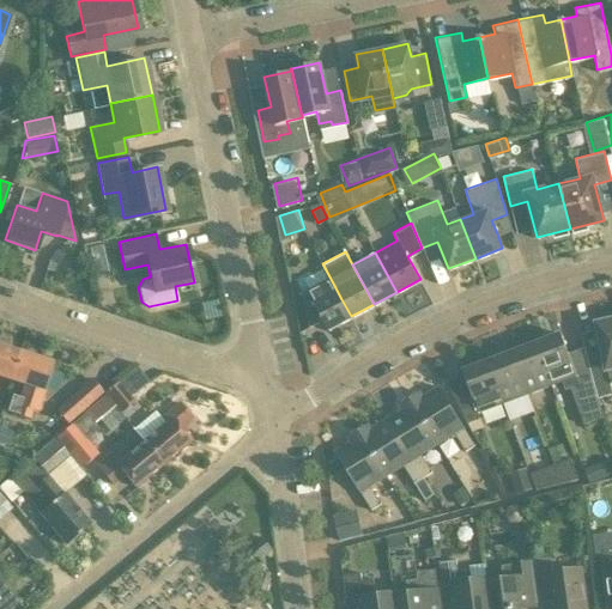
[(328,329),(351,316),(341,299),(329,276),(301,292),(308,326),(322,318),(328,329)]
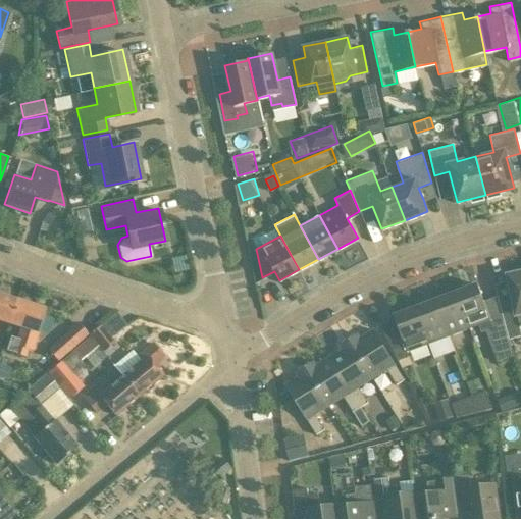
[(520,333),(520,326),(520,325),(520,270),(507,274),(509,280),(512,299),(499,301),(505,322),(509,338),(520,334),(520,333)]
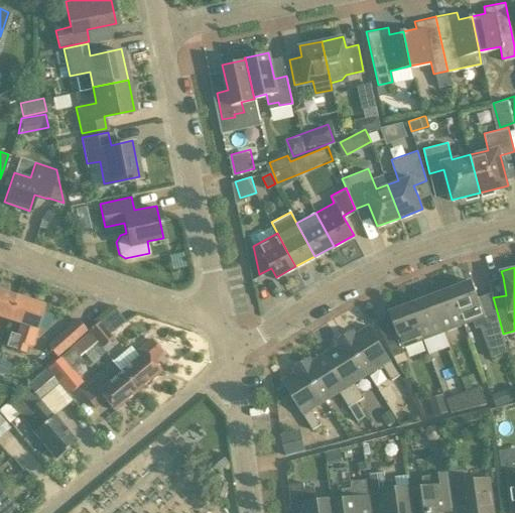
[(471,279),(451,287),(464,323),(472,319),(475,327),(480,326),(490,355),(507,350),(503,334),(499,318),(487,323),(477,295),(471,279)]
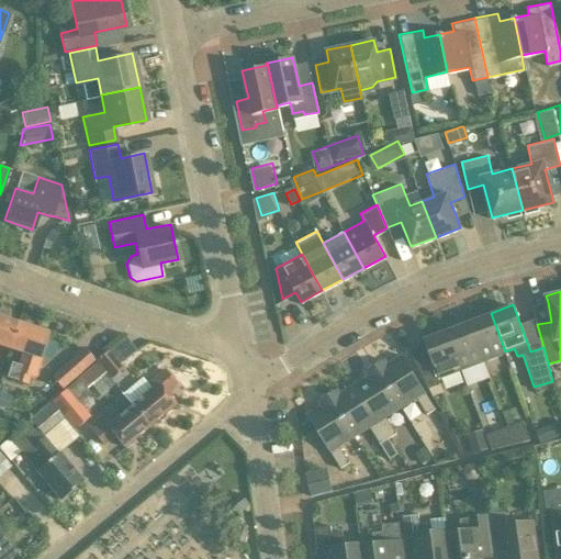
[(491,313),(468,321),(483,360),(505,351),(491,313)]
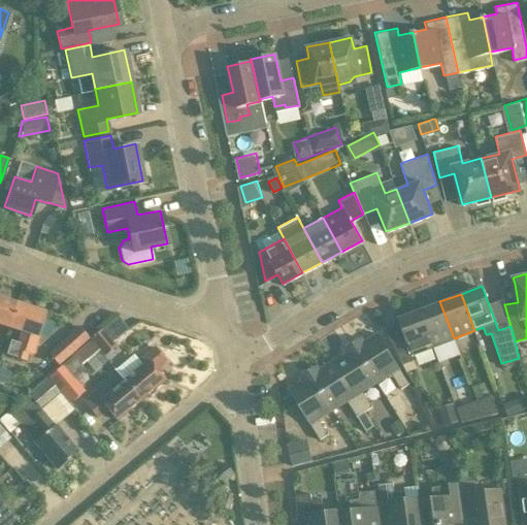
[(0,322),(8,325),(17,302),(0,296),(0,322)]
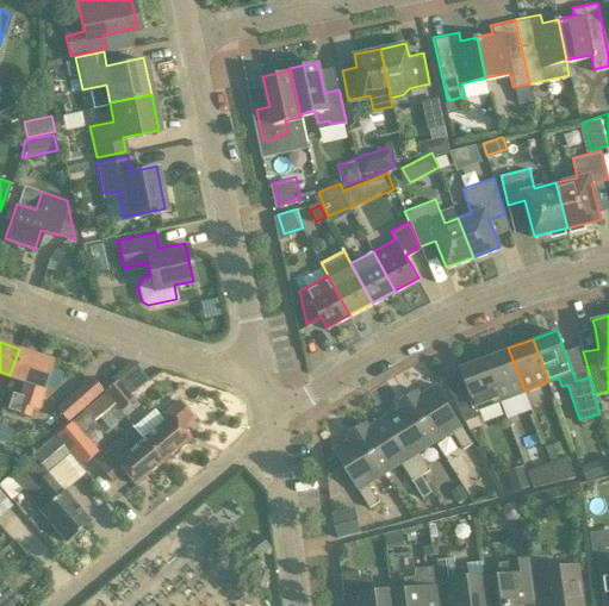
[(508,348),(484,357),(499,399),(524,391),(508,348)]
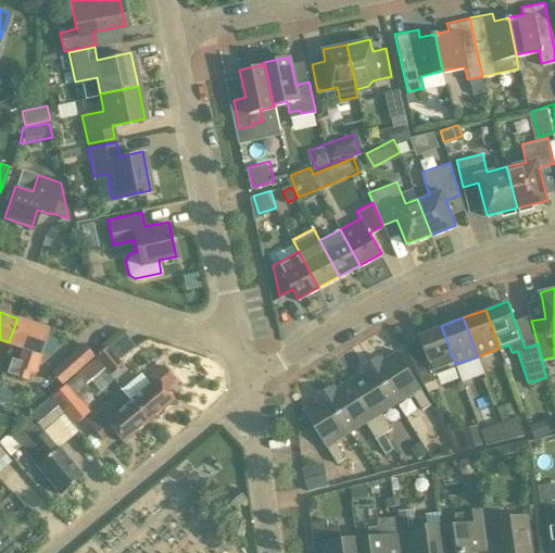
[(26,378),(28,371),(34,372),(48,327),(17,318),(9,342),(22,347),(19,359),(10,356),(4,372),(26,378)]
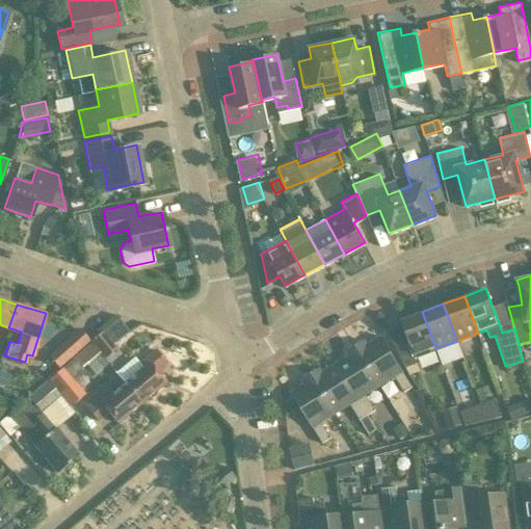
[(415,356),(435,348),(422,312),(400,320),(405,332),(391,337),(403,366),(416,362),(415,356)]
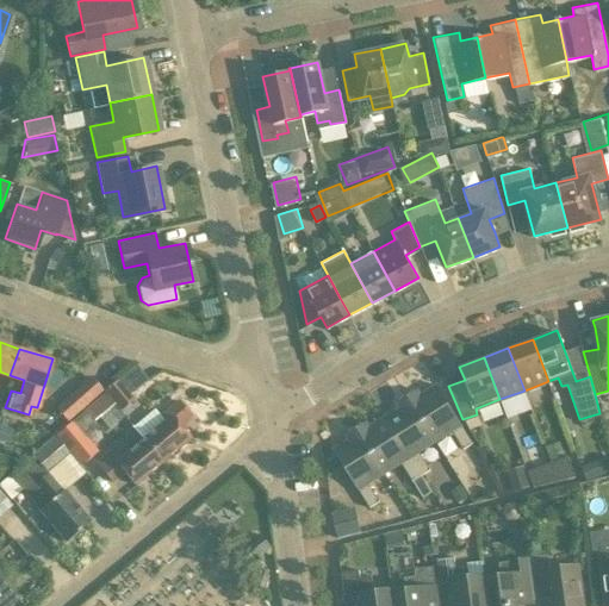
[(66,419),(101,388),(89,375),(54,406),(66,419)]
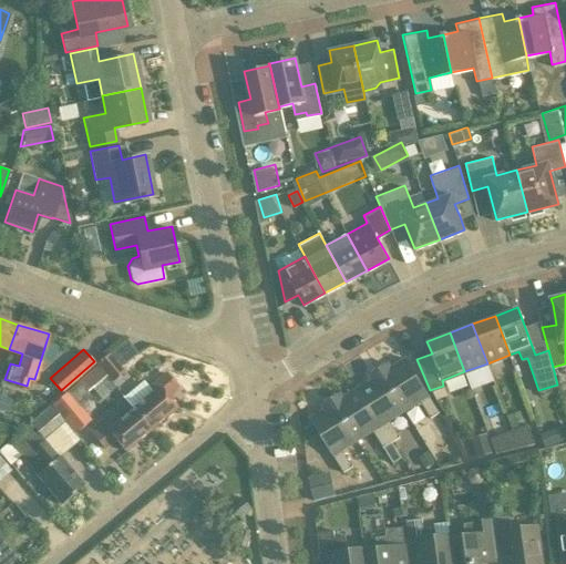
[(109,350),(96,361),(114,385),(120,380),(115,376),(124,369),(121,365),(109,350)]
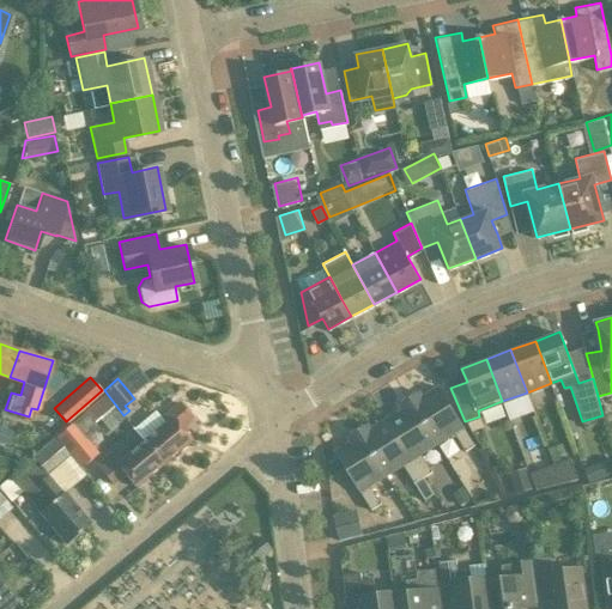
[(418,390),(408,396),(437,442),(453,432),(465,450),(474,444),(437,384),(422,395),(418,390)]
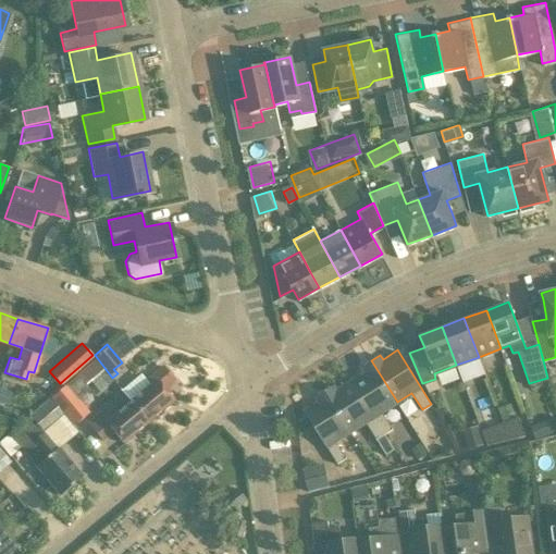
[(77,372),(76,374),(85,384),(89,380),(103,368),(95,358),(77,372)]
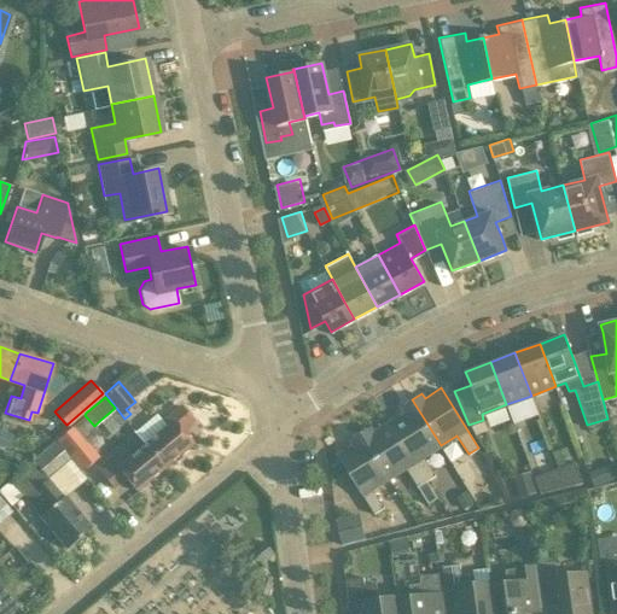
[(424,456),(441,445),(412,399),(401,405),(405,411),(389,421),(425,480),(435,474),(424,456)]
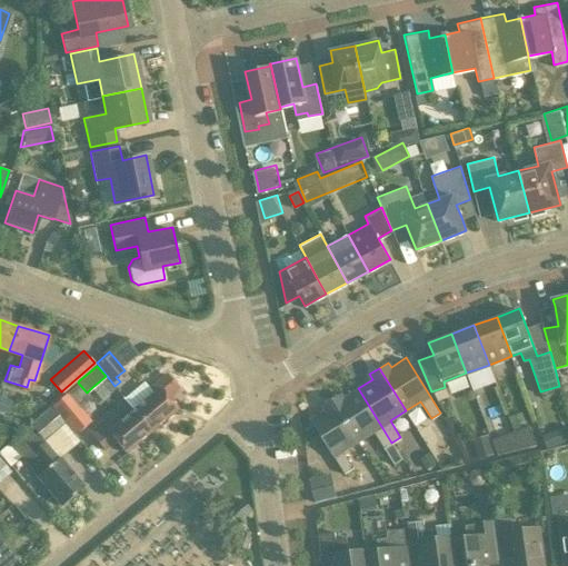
[(152,390),(132,407),(149,428),(176,407),(165,395),(176,386),(165,371),(148,385),(152,390)]
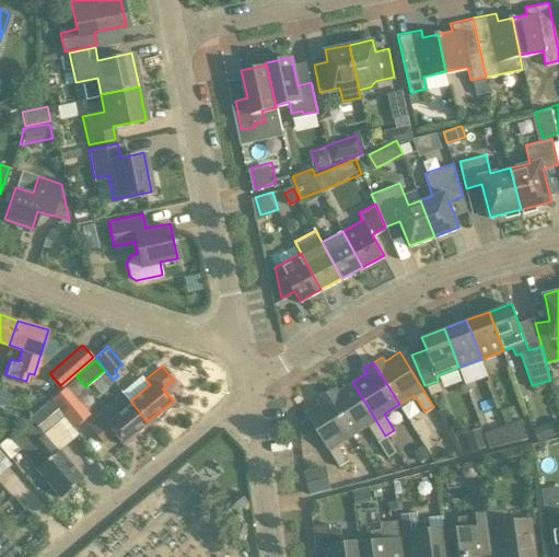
[(395,451),(385,436),(352,382),(338,391),(336,386),(326,392),(352,433),(368,424),(387,456),(395,451)]
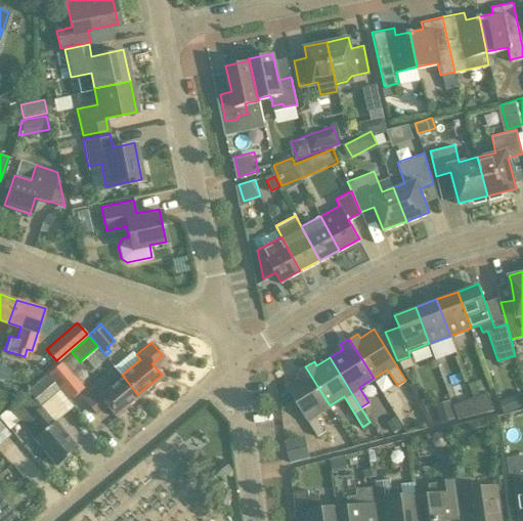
[(62,359),(47,373),(66,395),(69,398),(84,386),(74,375),(62,359)]
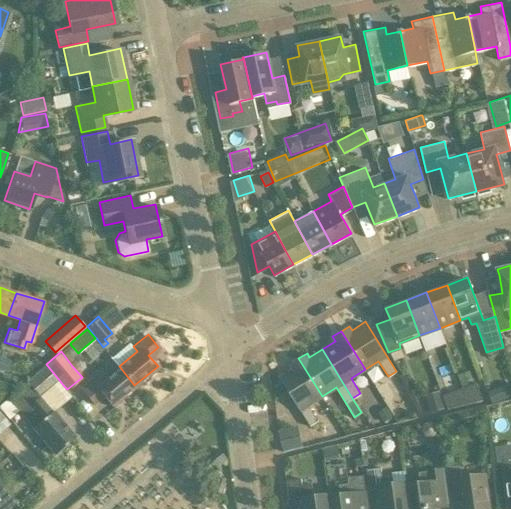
[(286,388),(309,425),(317,420),(308,405),(322,396),(298,358),(289,363),(292,367),(279,376),(286,388)]
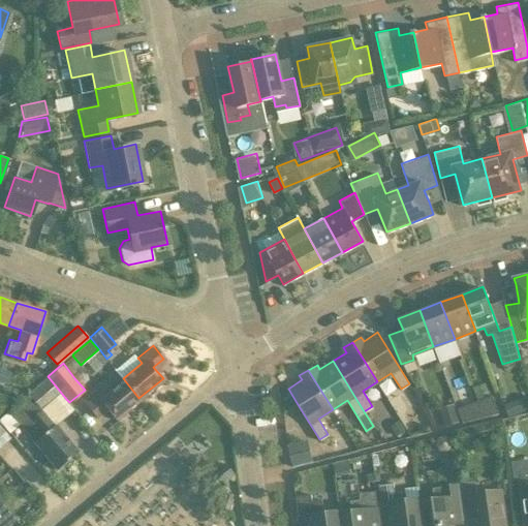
[(51,423),(40,410),(60,394),(45,376),(26,393),(27,395),(0,416),(0,422),(7,432),(19,423),(33,439),(32,440),(55,468),(75,451),(52,422),(51,423)]
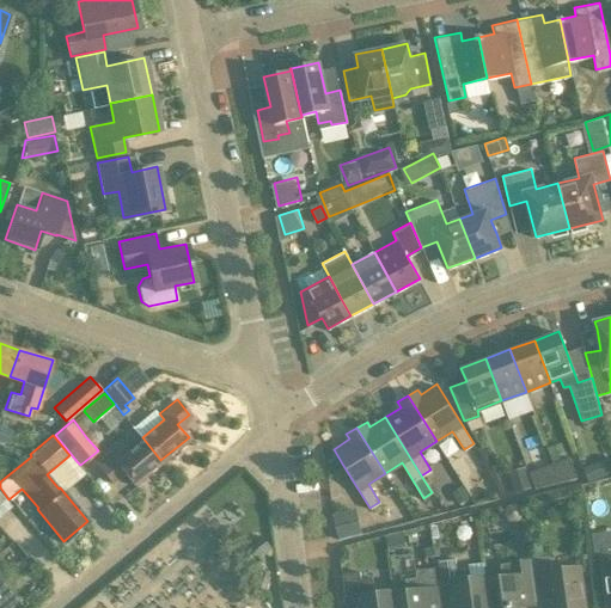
[(133,483),(160,460),(142,437),(120,455),(115,450),(98,465),(111,480),(123,471),(133,483)]
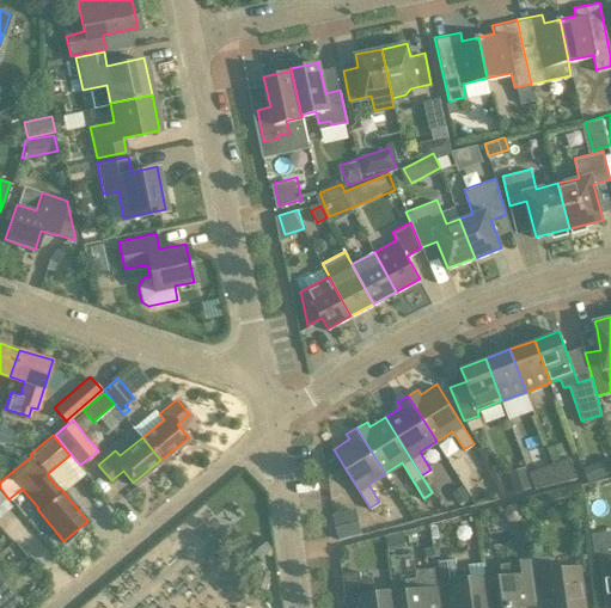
[(568,456),(561,460),(553,462),(558,481),(576,477),(568,456)]
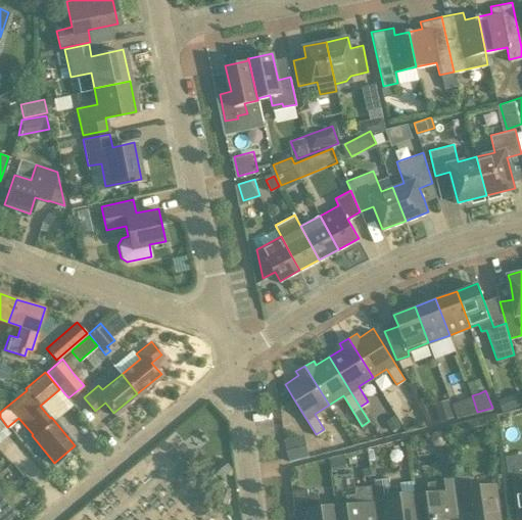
[(457,417),(477,412),(472,395),(451,404),(457,417)]
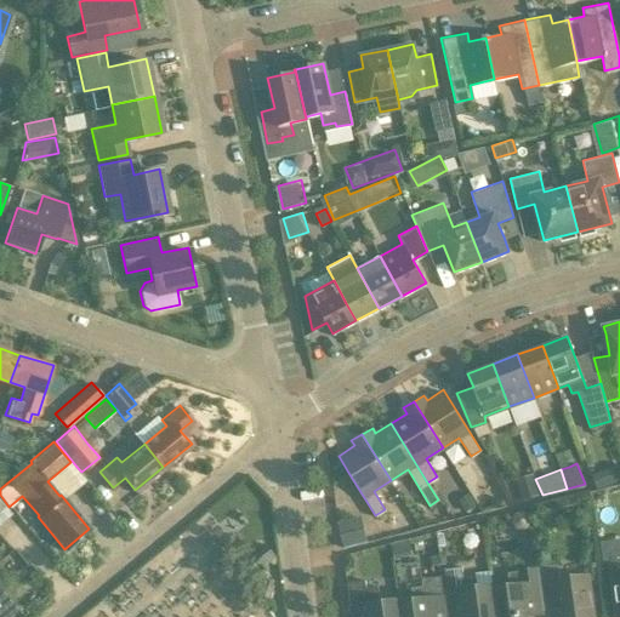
[(513,479),(522,500),(539,493),(532,472),(513,479)]
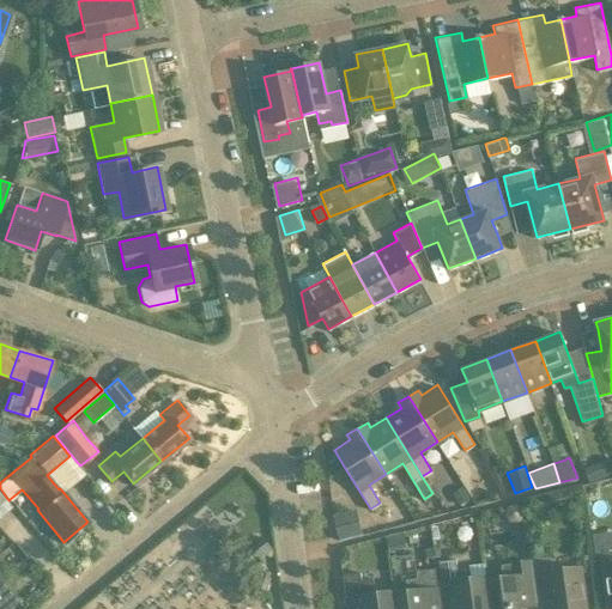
[(0,515),(11,506),(0,493),(0,515)]
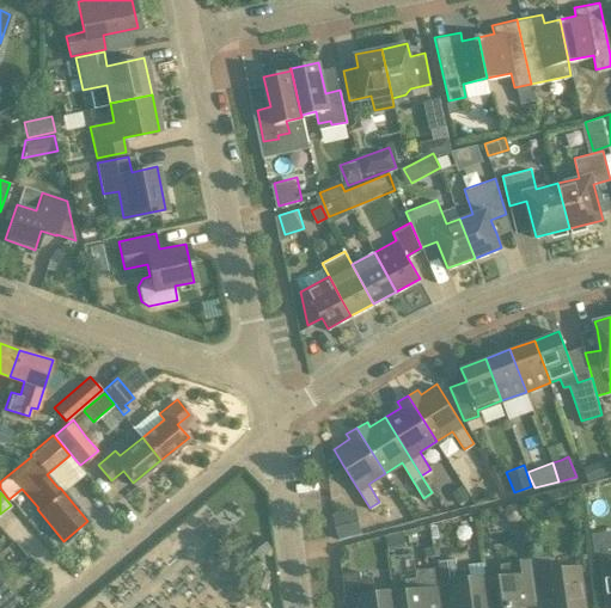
[(361,533),(354,508),(331,514),(337,539),(361,533)]
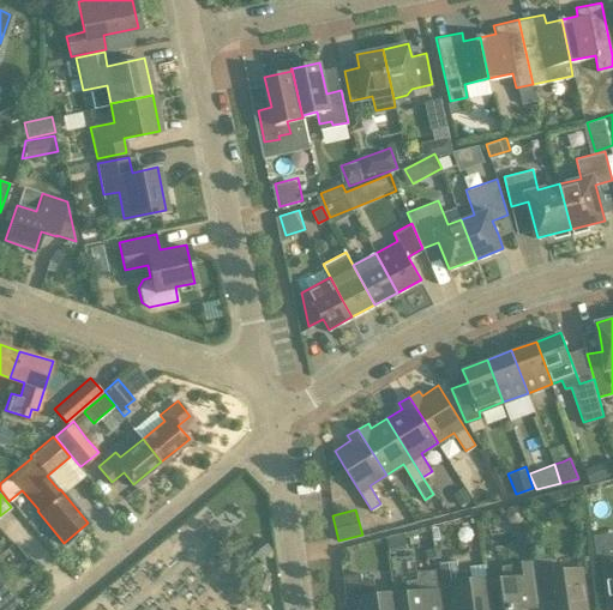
[(612,609),(612,530),(592,533),(595,555),(604,554),(605,565),(611,609),(612,609)]
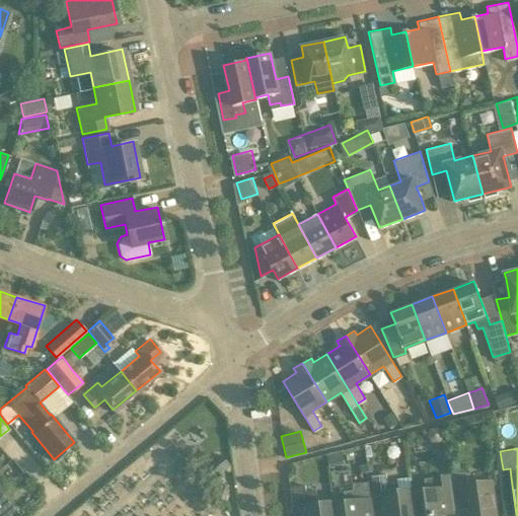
[(496,515),(491,480),(466,483),(465,471),(449,473),(454,509),(466,507),(466,515),(496,515)]
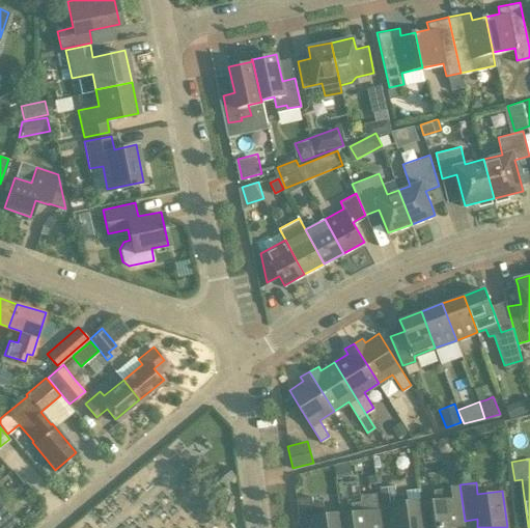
[(384,527),(423,527),(420,500),(408,502),(406,492),(394,494),(393,484),(378,487),(384,527)]
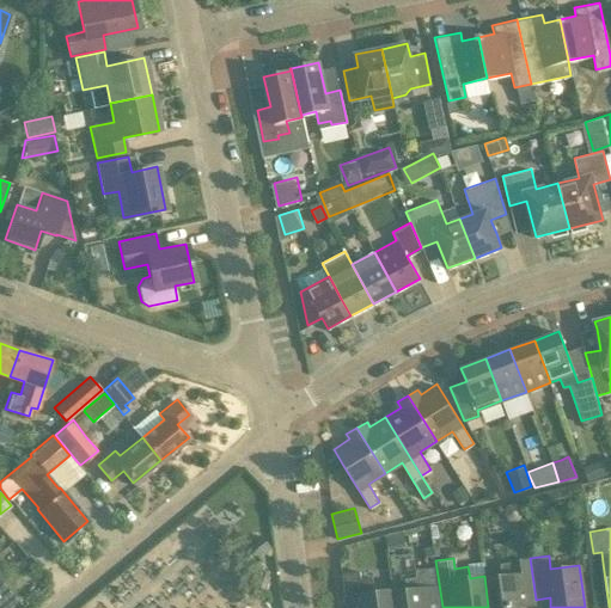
[(533,600),(536,600),(530,558),(500,563),(501,573),(499,577),(486,578),(484,576),(488,607),(519,607),(520,606),(533,603),(533,600)]
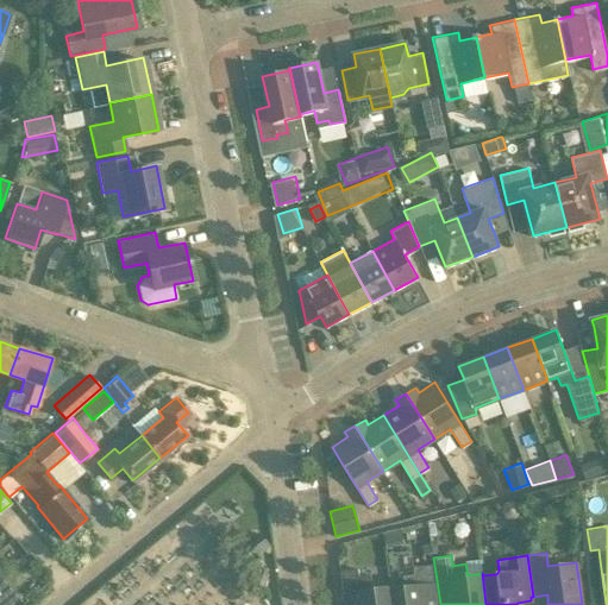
[(437,604),(431,563),(413,566),(413,573),(402,574),(403,587),(390,588),(390,586),(389,586),(392,604),(437,604)]
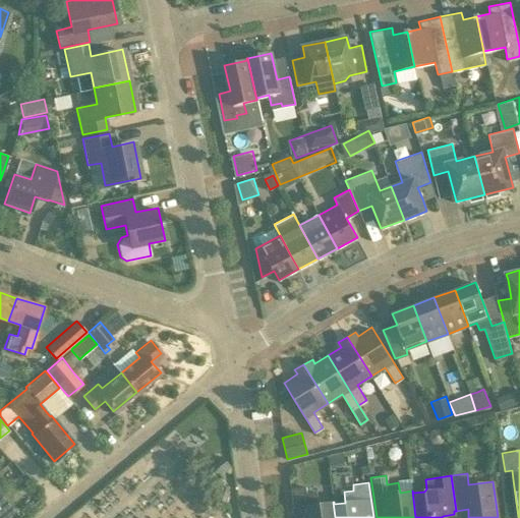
[(335,517),(333,502),(319,505),(316,491),(306,493),(305,485),(290,487),(294,517),(335,517)]
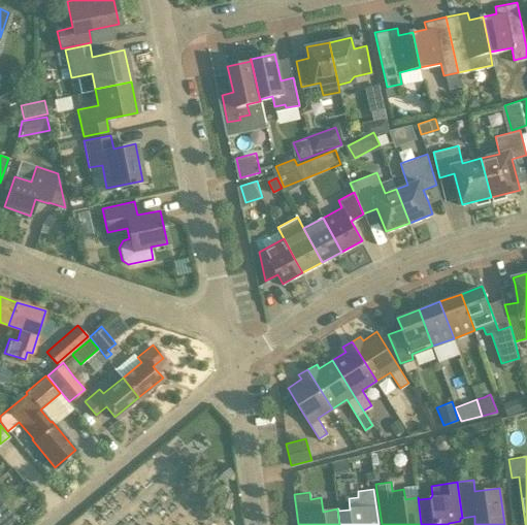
[(0,524),(5,524),(14,517),(0,499),(0,524)]
